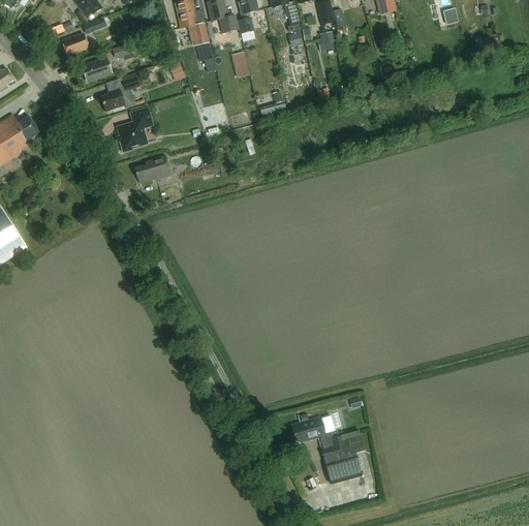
[(76,0),(75,1),(87,17),(101,6),(96,0),(76,0)]
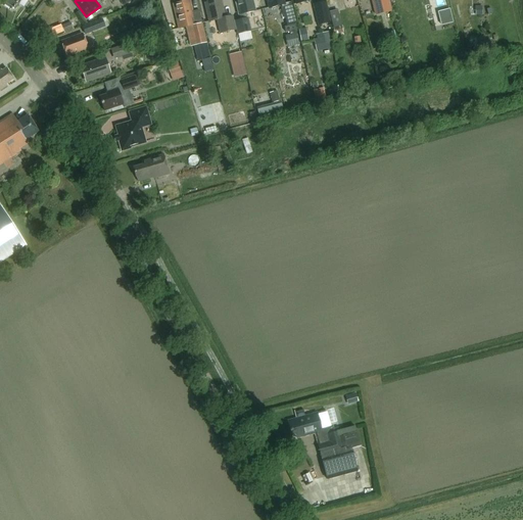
[(182,0),(174,2),(179,27),(190,24),(198,59),(209,57),(206,41),(215,39),(211,27),(210,27),(209,20),(208,20),(208,19),(201,20),(198,7),(192,9),(190,1),(187,2),(186,0),(182,0)]
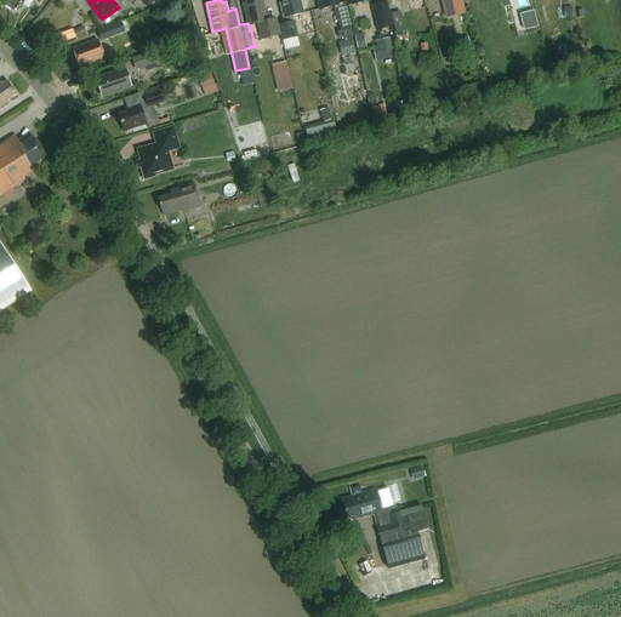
[(245,0),(245,1),(243,1),(248,23),(248,24),(249,24),(257,22),(261,38),(279,34),(275,17),(267,18),(263,0),(245,0)]
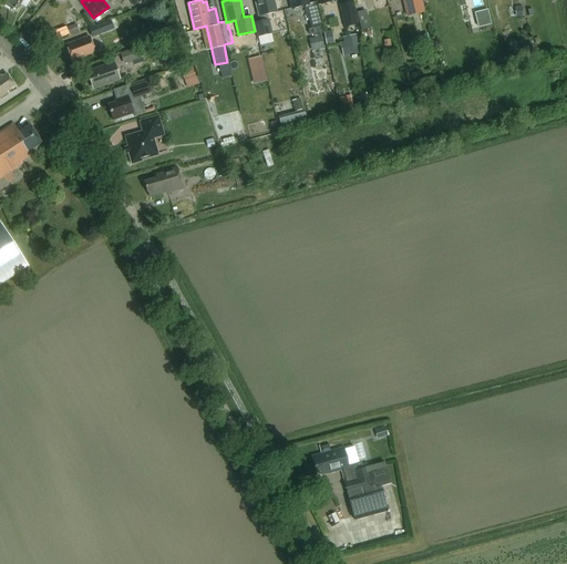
[(265,12),(276,10),(274,0),(256,0),(259,13),(261,19),(254,21),(257,34),(271,32),(268,18),(267,18),(265,12)]
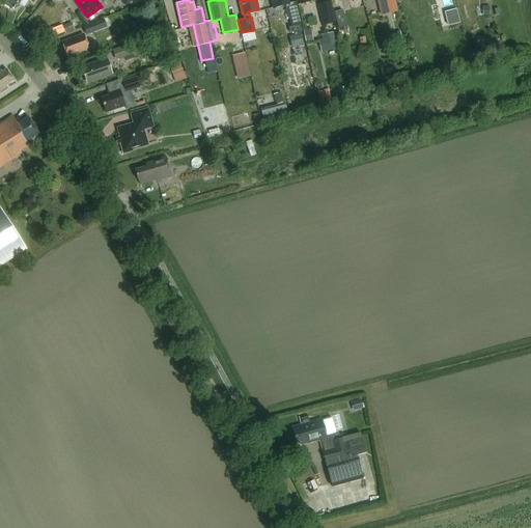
[(271,0),(273,6),(285,3),(288,16),(289,15),(290,21),(301,19),(297,1),(289,2),(288,0),(271,0)]
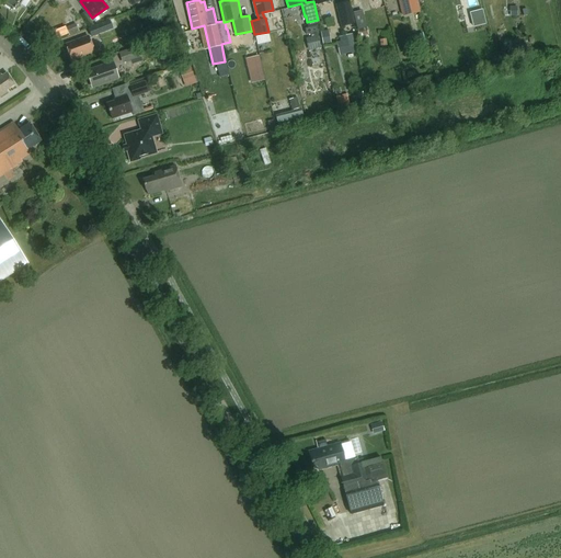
[(341,25),(355,22),(350,0),(345,0),(335,2),(341,25)]
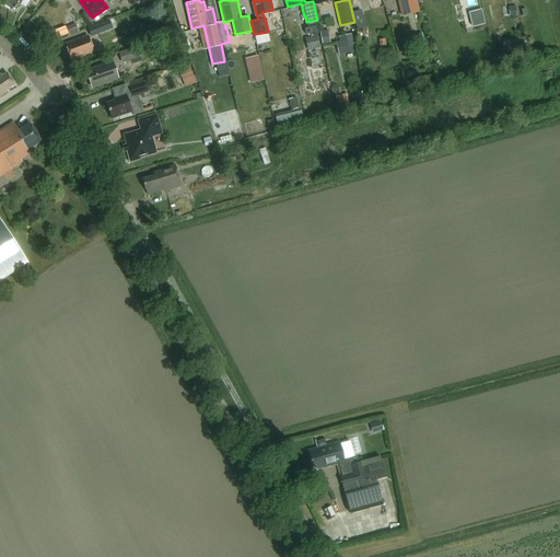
[(398,0),(401,14),(418,11),(416,0),(398,0)]
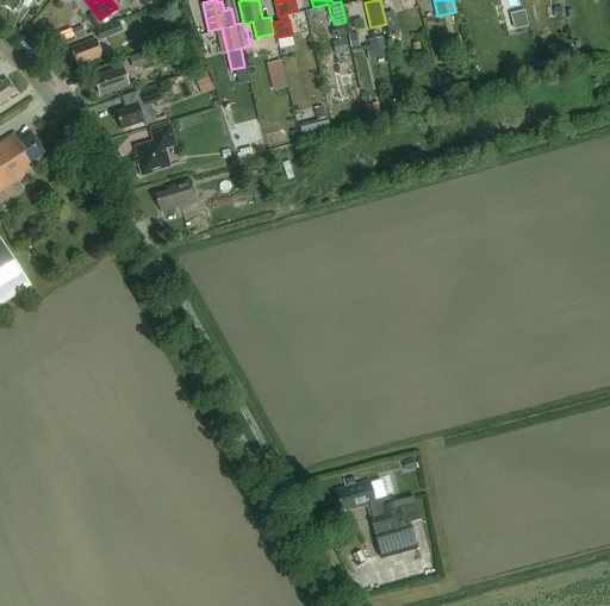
[(394,8),(384,11),(391,38),(400,36),(394,8)]
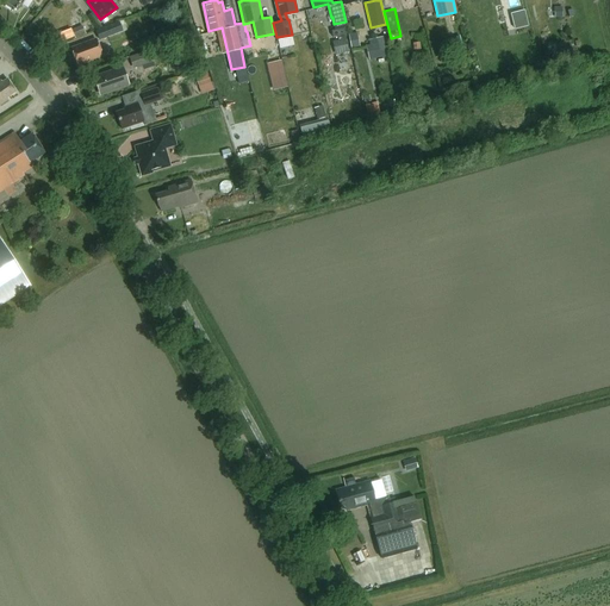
[(524,8),(511,12),(515,26),(528,24),(524,8)]
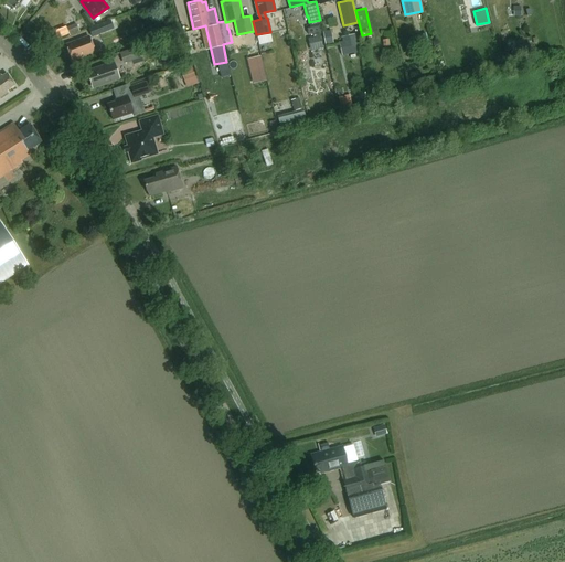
[(342,35),(343,39),(339,40),(342,53),(359,49),(354,32),(342,35)]
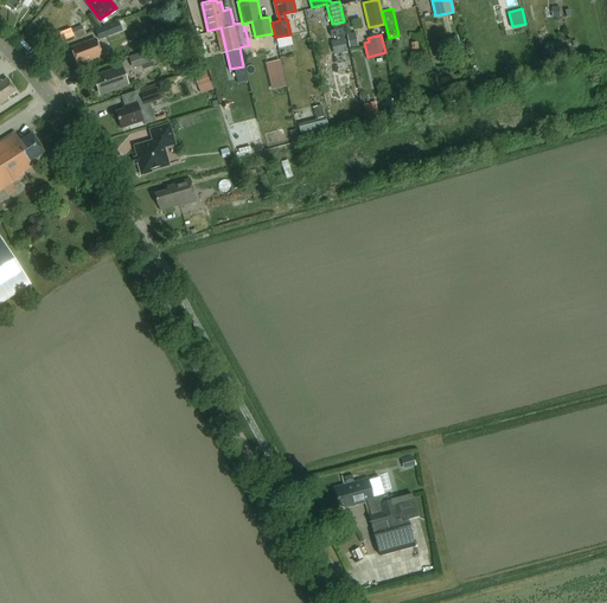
[(330,38),(333,52),(346,49),(344,36),(330,38)]
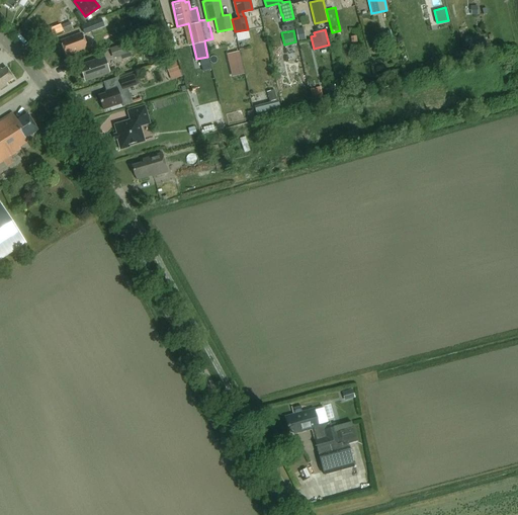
[(81,31),(60,39),(65,53),(86,46),(81,31)]
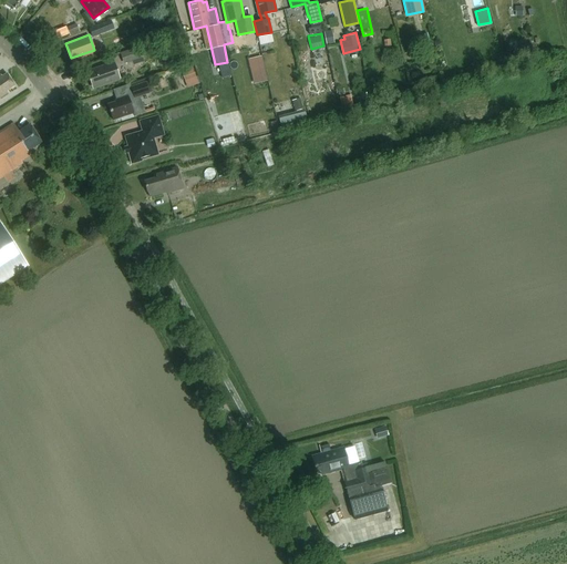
[(142,58),(138,47),(121,52),(124,63),(142,58)]
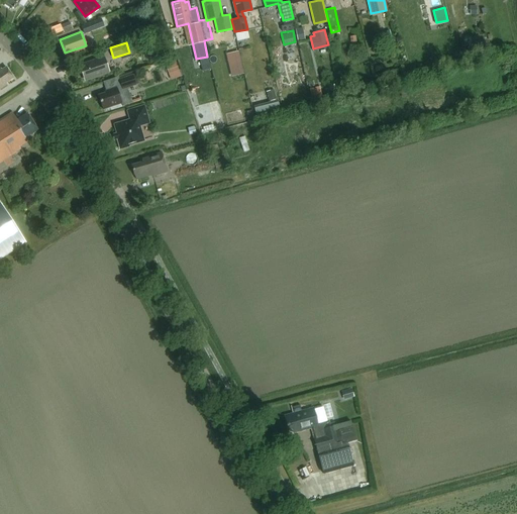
[(243,72),(238,49),(226,53),(231,75),(243,72)]
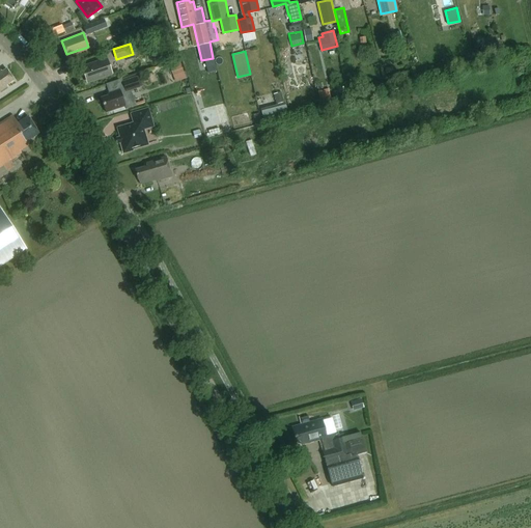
[(106,58),(82,66),(86,80),(110,72),(106,58)]
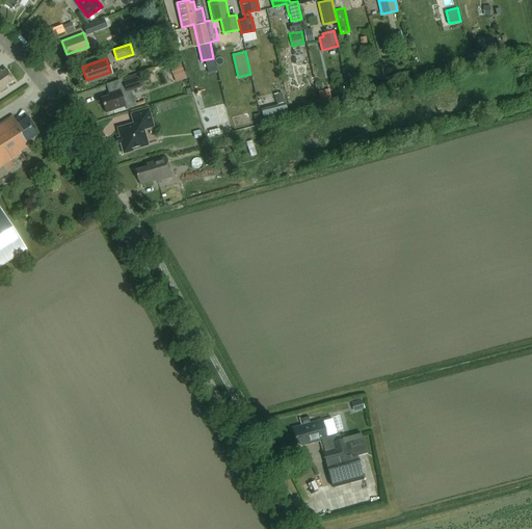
[(181,63),(170,67),(173,75),(183,71),(181,63)]
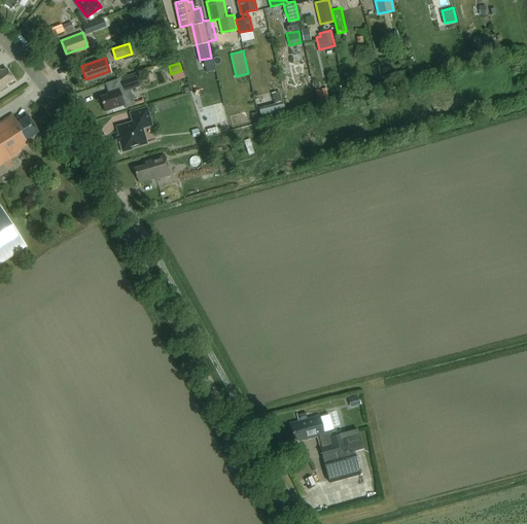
[(0,86),(6,83),(5,81),(13,76),(6,66),(1,69),(0,67),(0,86)]
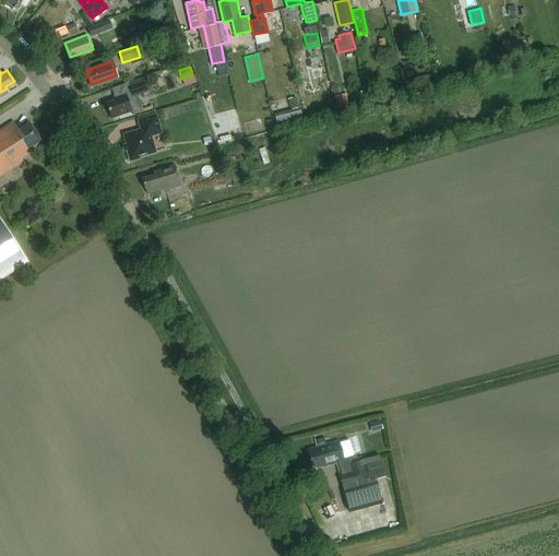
[(147,90),(144,79),(129,83),(133,94),(147,90)]
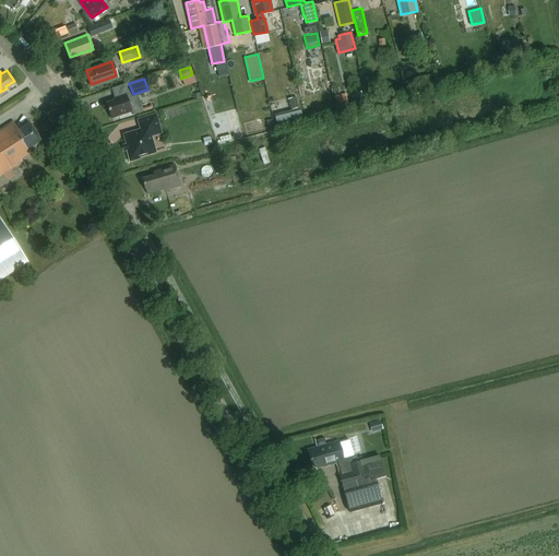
[(210,90),(211,94),(206,95),(209,103),(223,99),(219,87),(210,90)]
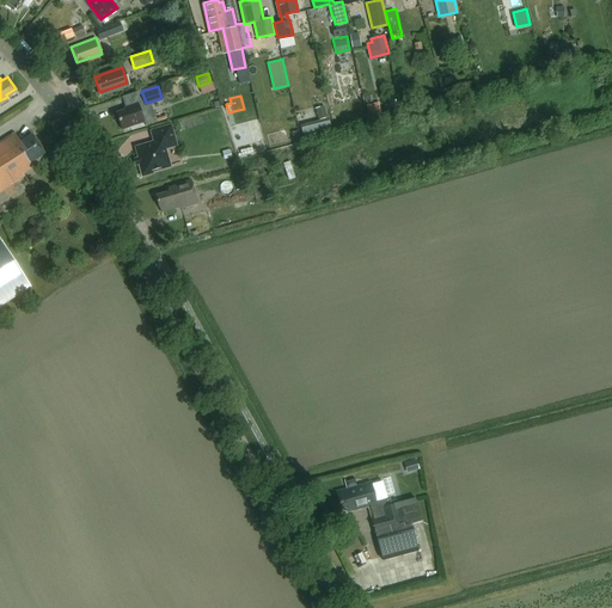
[(132,105),(115,111),(121,126),(142,118),(138,102),(130,104),(132,105)]
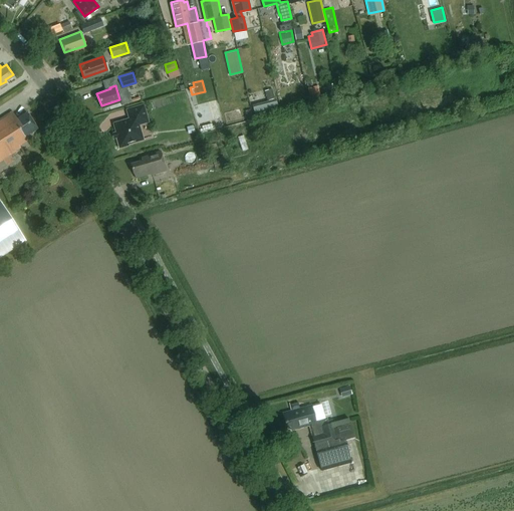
[(320,93),(318,87),(308,89),(310,95),(320,93)]
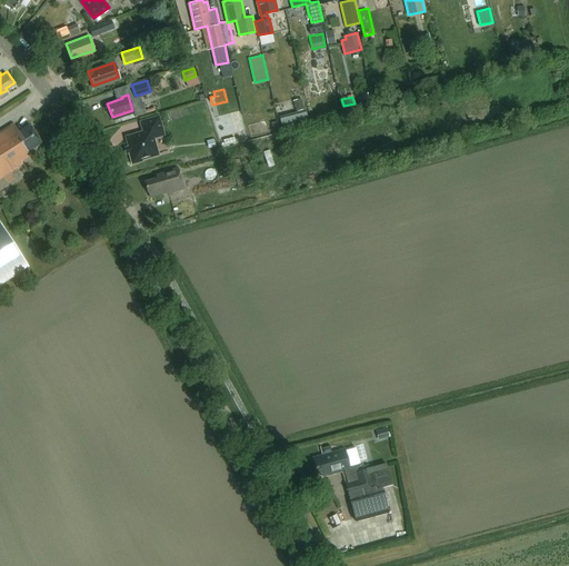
[(231,108),(236,132),(246,130),(241,106),(231,108)]
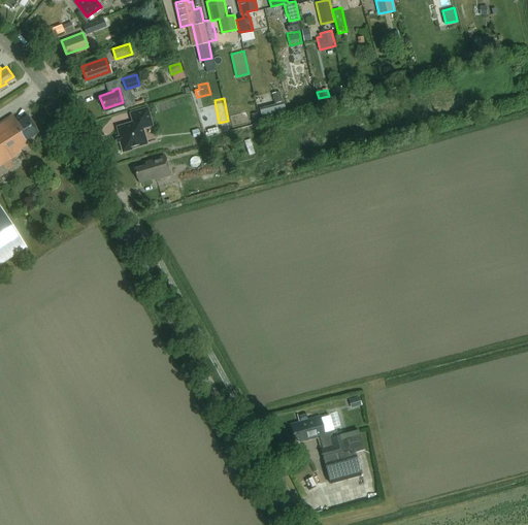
[(262,117),(287,110),(284,100),(260,107),(262,117)]
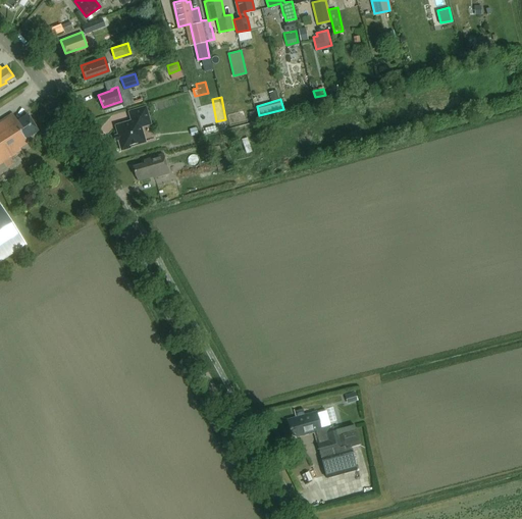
[(132,120),(115,124),(120,140),(118,140),(121,148),(129,146),(128,144),(144,140),(139,122),(149,120),(145,106),(128,110),(132,120)]
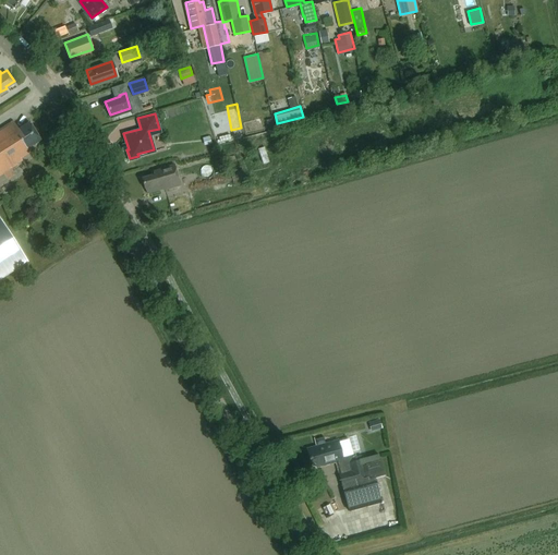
[(28,121),(17,128),(12,119),(0,127),(0,181),(14,172),(10,167),(16,164),(15,163),(21,159),(20,157),(28,152),(25,147),(39,139),(28,121)]
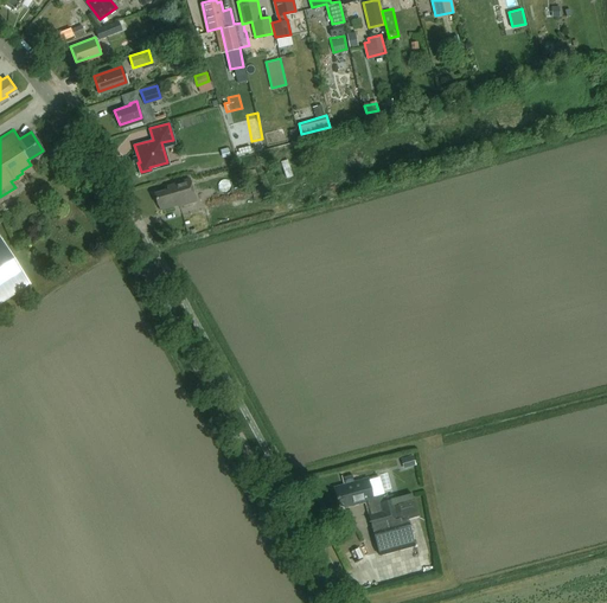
[(289,156),(281,159),(286,174),(294,172),(289,156)]
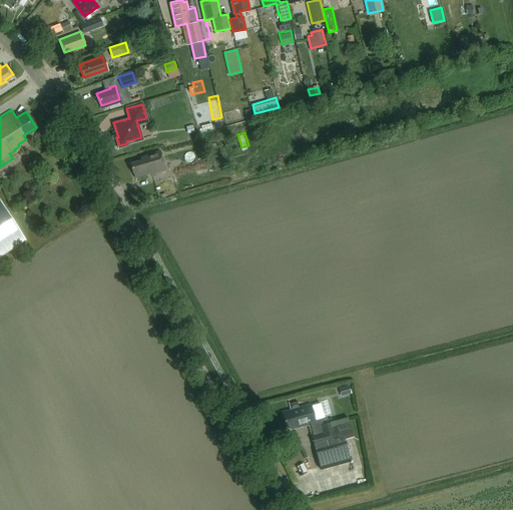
[(130,162),(134,176),(150,171),(150,172),(165,168),(159,149),(146,153),(146,154),(140,155),(141,159),(130,162)]
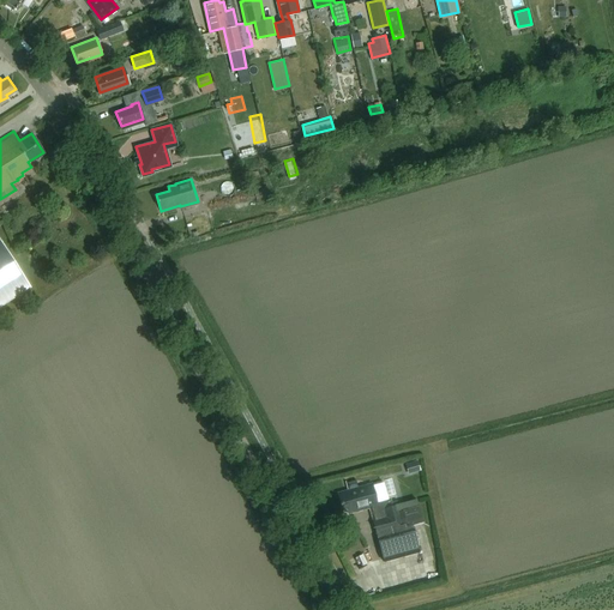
[(0,306),(31,287),(0,239),(0,306)]
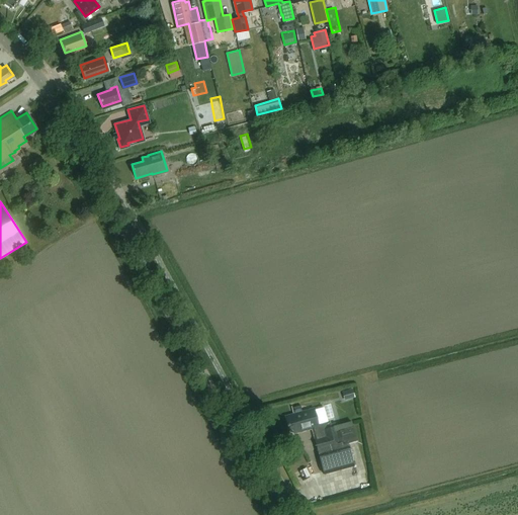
[(319,423),(314,406),(284,414),(289,429),(292,428),(293,433),(312,428),(324,474),(354,464),(348,441),(357,438),(352,419),(336,424),(335,421),(331,423),(330,419),(319,423)]
